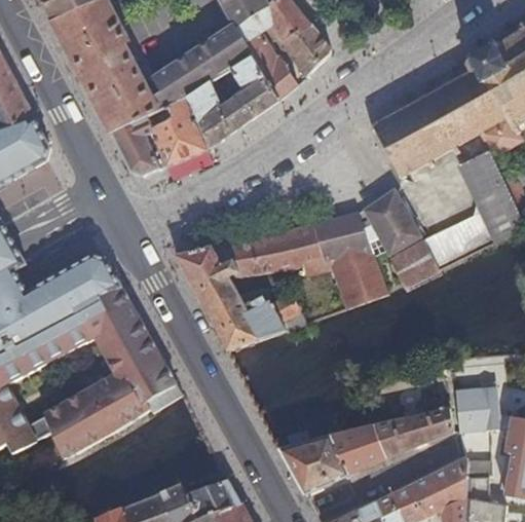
[(207,82),(215,76),(252,50),(238,28),(150,89),(133,56),(136,54),(138,51),(138,47),(135,41),(126,44),(124,39),(128,35),(109,0),(42,0),(52,17),(81,72),(111,129),(147,114),(167,105),(183,99),(185,97),(207,82)]
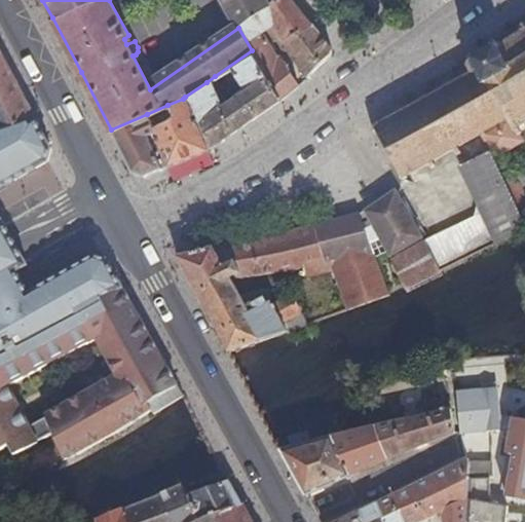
[(222,0),(238,28),(275,3),(273,0),(222,0)]
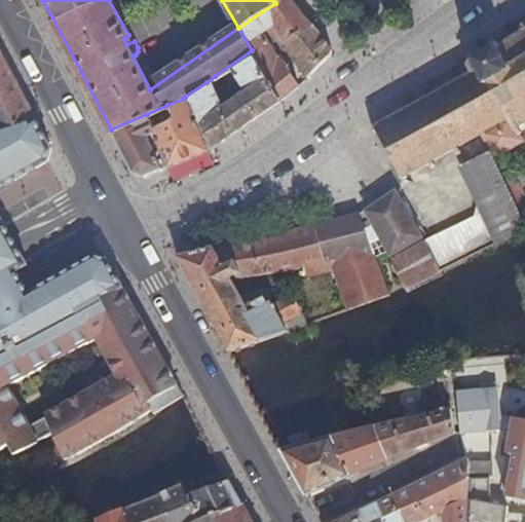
[(266,25),(274,35),(286,47),(313,23),(301,9),(293,0),(279,0),(275,3),(238,28),(252,50),(263,42),(257,33),(266,25)]
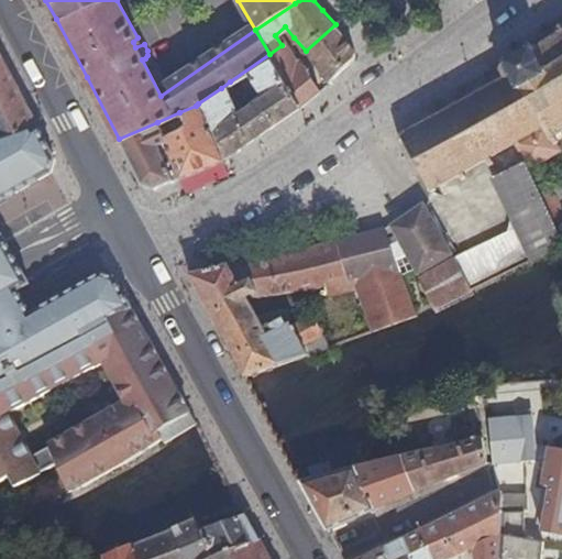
[(561,25),(560,23),(555,25),(559,30),(532,45),(529,41),(525,43),(527,47),(510,56),(508,53),(504,55),(506,58),(497,65),(503,75),(481,87),(478,83),(474,85),(476,89),(456,101),(454,97),(449,100),(451,103),(430,116),(428,112),(422,114),(425,119),(401,132),(398,129),(395,131),(396,133),(396,134),(394,134),(395,138),(397,139),(400,139),(422,181),(419,183),(422,186),(427,184),(430,190),(436,187),(434,185),(458,172),(461,175),(466,172),(464,168),(484,156),(488,163),(494,161),(491,153),(514,140),(521,156),(532,150),(537,157),(549,151),(546,143),(555,138),(552,131),(561,124),(561,25)]
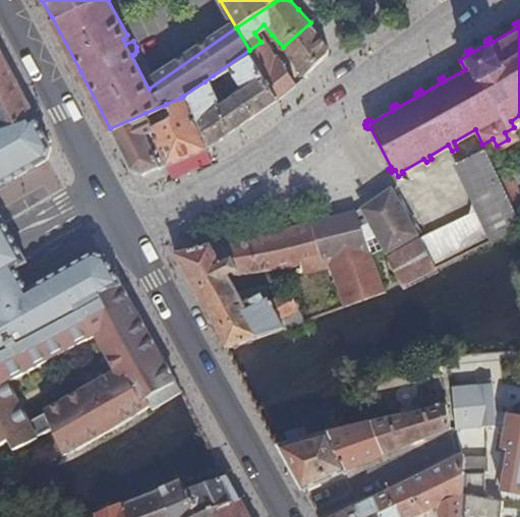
[(310,22),(283,47),(306,72),(319,62),(335,49),(310,22)]
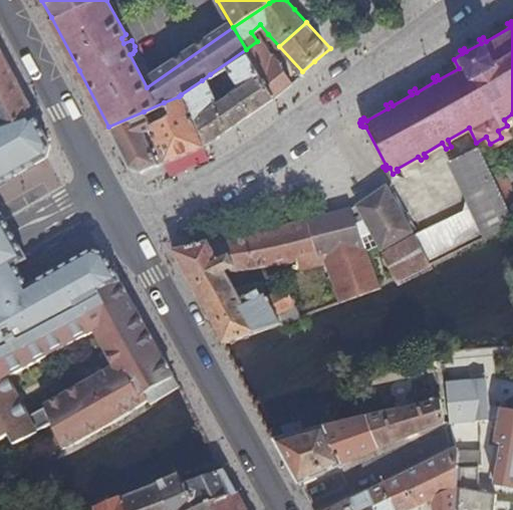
[(251,32),(257,41),(263,37),(268,34),(260,24),(251,32)]
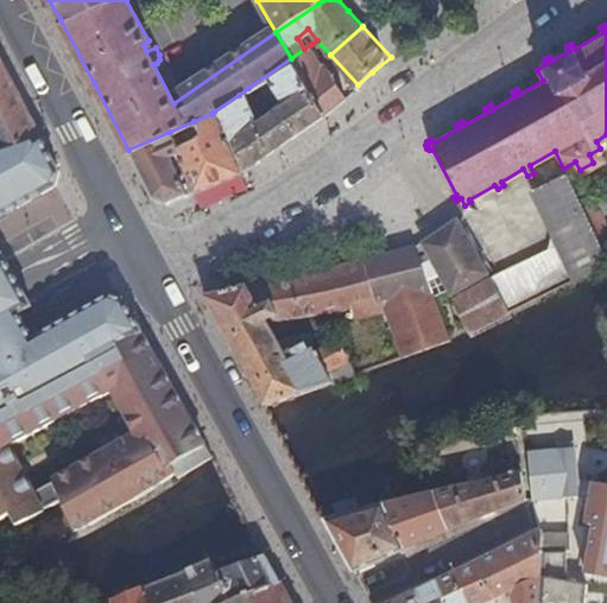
[(323,58),(330,55),(317,40),(311,44),(323,58)]
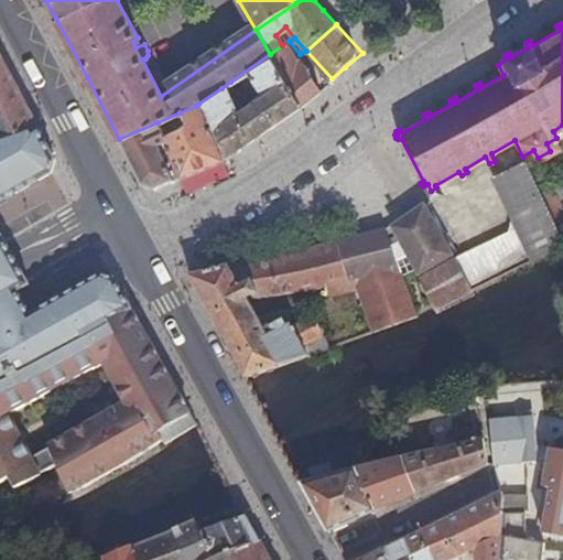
[(290,55),(282,45),(270,54),(300,106),(310,97),(323,86),(303,61),(290,55)]
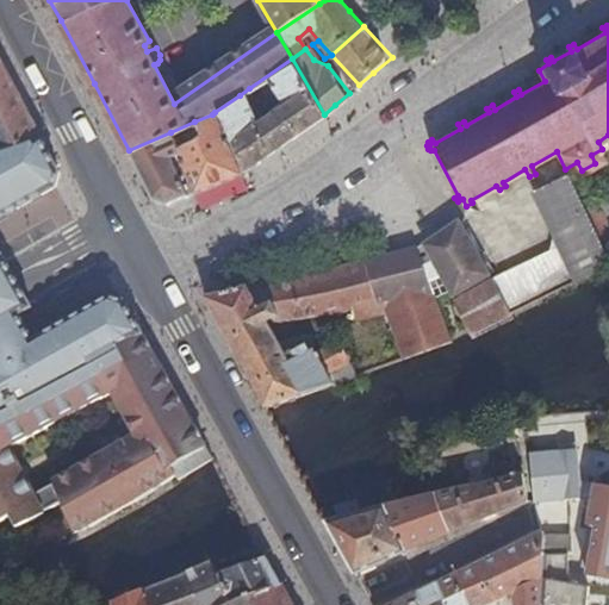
[(324,114),(292,58),(249,88),(255,98),(269,88),(281,107),(260,116),(263,120),(253,128),(240,95),(215,112),(248,168),(281,144),(324,114)]
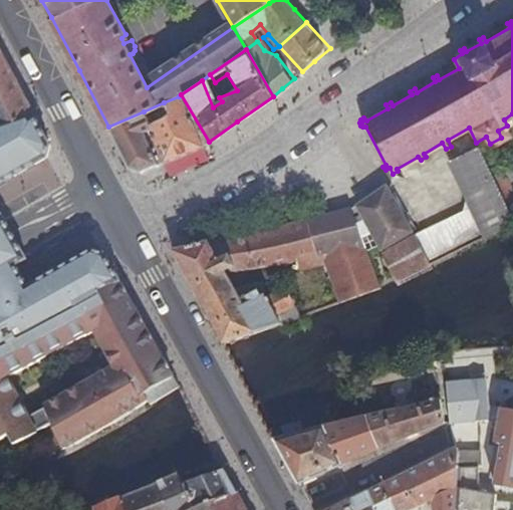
[(0,129),(34,114),(0,50),(0,129)]
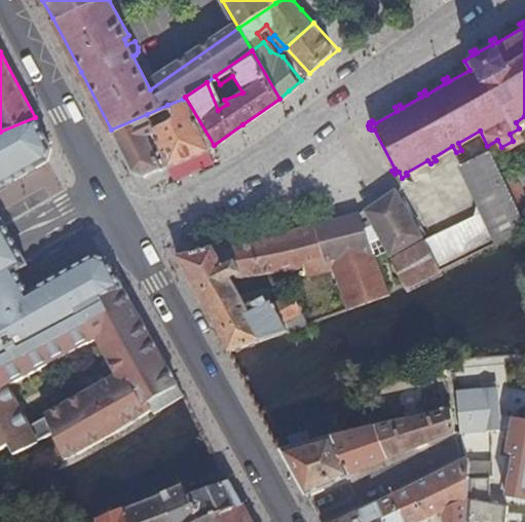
[(153,128),(156,134),(170,162),(188,155),(211,147),(183,99),(167,105),(174,116),(152,125),(153,128)]
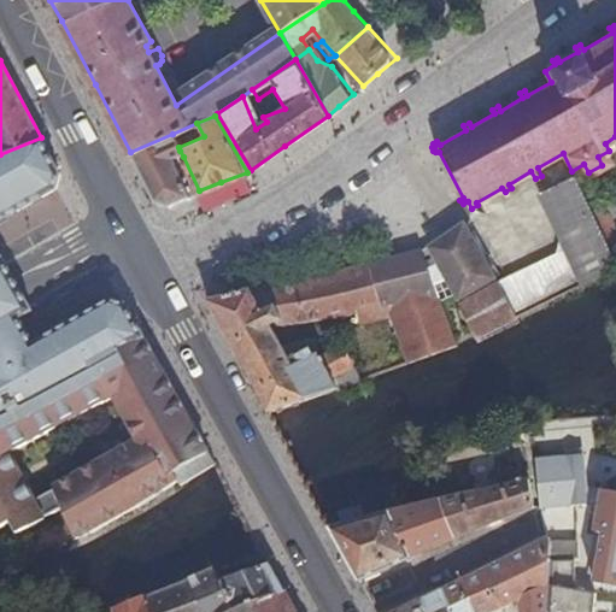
[(179,147),(172,134),(130,152),(141,172),(154,198),(162,200),(169,202),(192,193),(175,160),(172,154),(180,151),(179,147)]
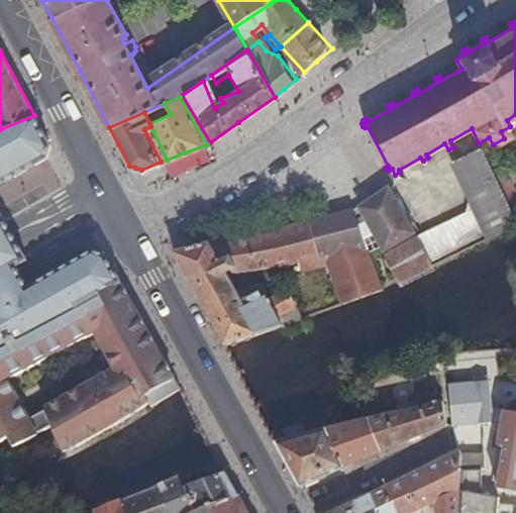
[(0,180),(45,157),(49,144),(42,130),(34,115),(0,129),(0,180)]
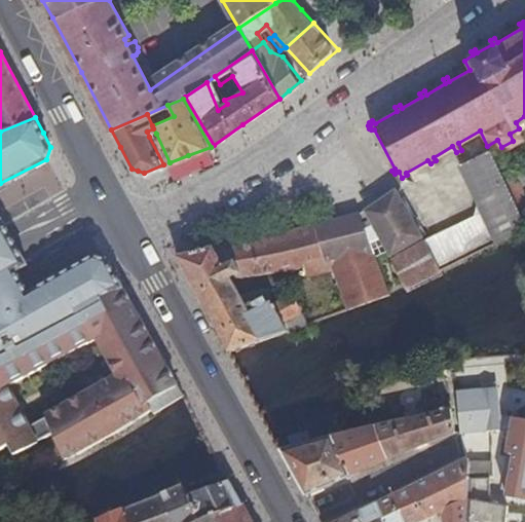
[(406,284),(524,226),(524,220),(491,153),(488,147),(484,150),(474,156),(463,160),(485,209),(390,255),(401,274),(406,284)]
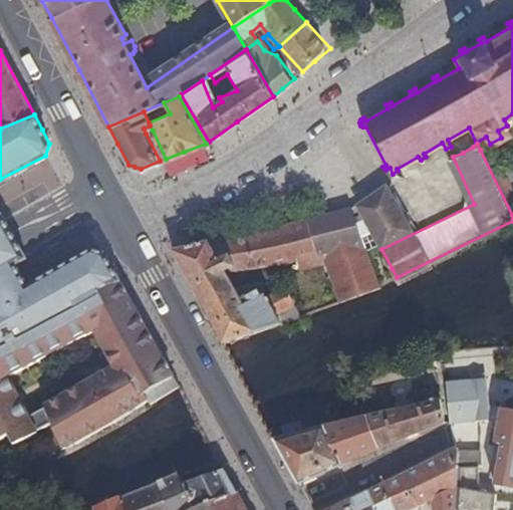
[(487,147),(480,150),(512,215),(512,214),(512,187),(510,181),(512,179),(512,167),(505,171),(495,151),(491,153),(487,147)]
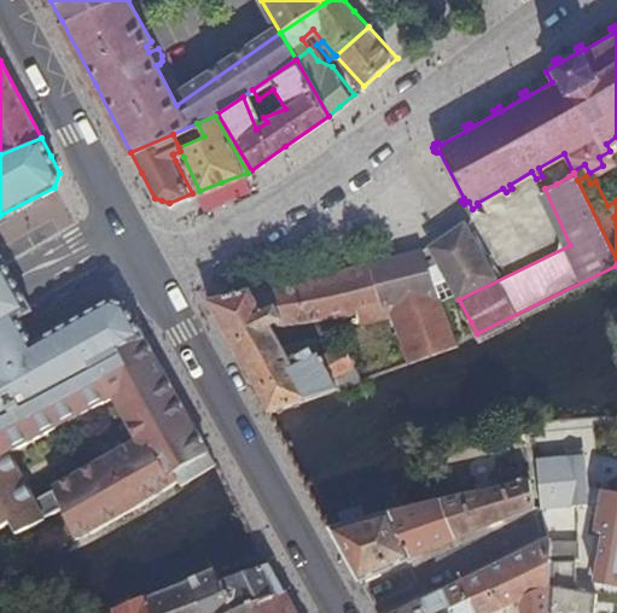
[(494,275),(463,222),(441,234),(428,243),(455,295),(494,275)]
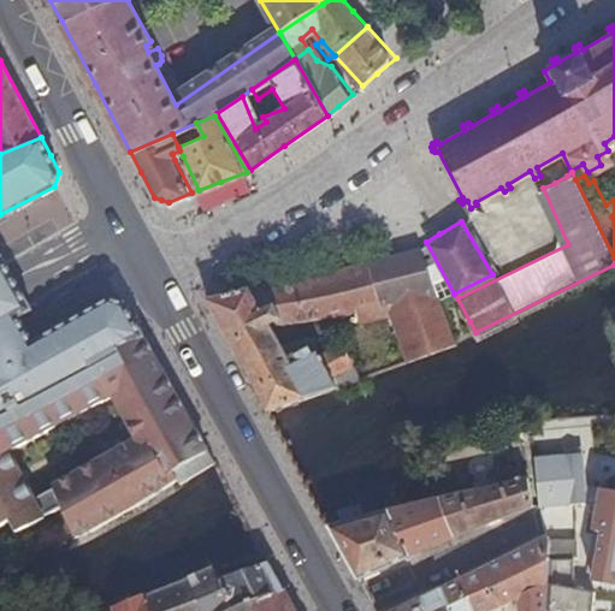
[(230,289),(210,295),(236,348),(237,348),(268,410),(356,378),(350,366),(354,359),(346,343),(339,340),(319,349),(315,332),(282,339),(271,322),(352,304),(355,319),(389,310),(408,359),(454,342),(450,330),(420,247),(389,254),(313,270),(249,283),(230,289)]
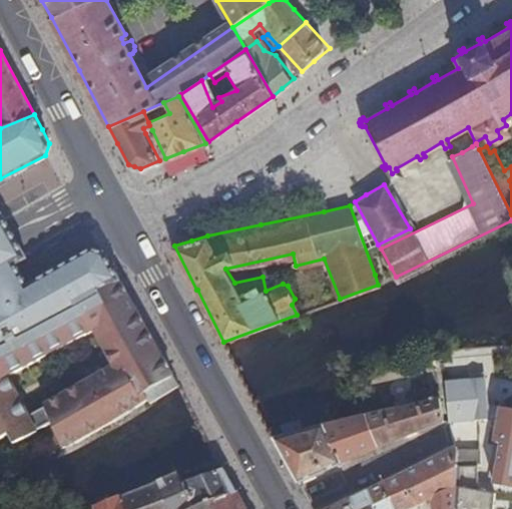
[(0,295),(6,292),(21,284),(10,262),(21,256),(9,232),(0,214),(0,295)]
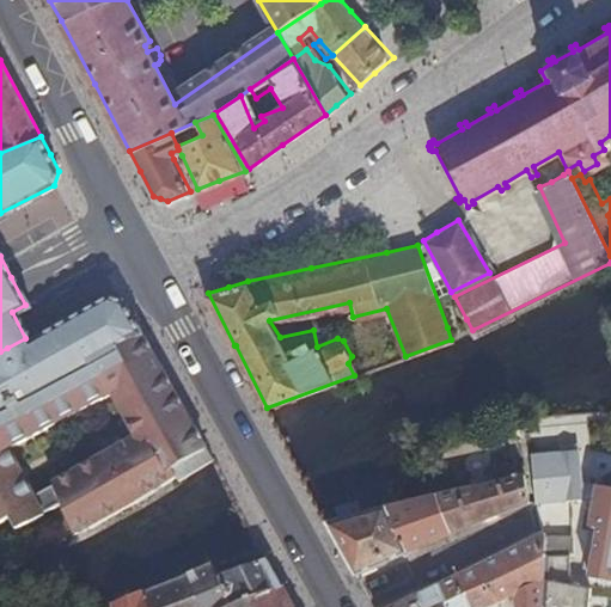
[(0,412),(93,359),(145,337),(134,318),(124,299),(110,294),(25,338),(7,348),(0,351),(0,412)]
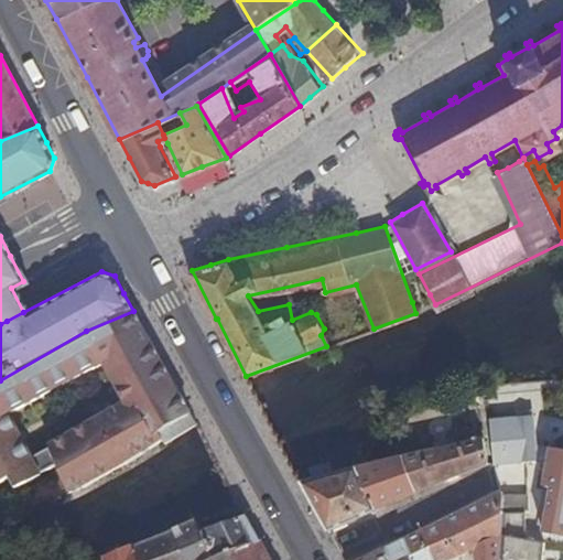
[(430,294),(412,302),(415,313),(435,304),(430,294)]
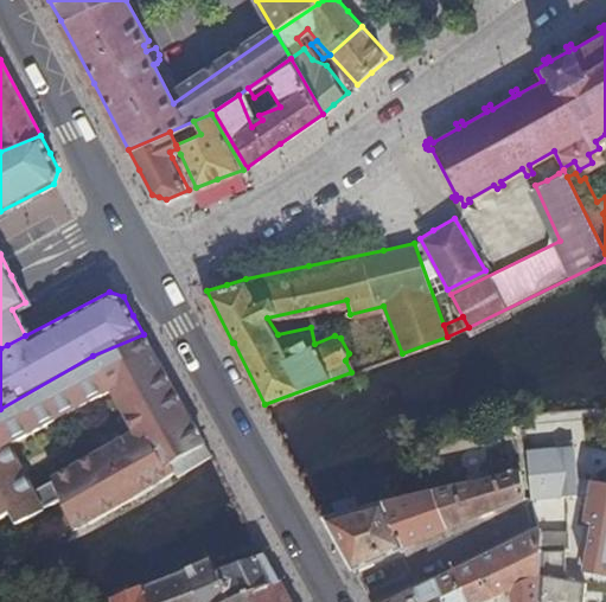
[(211,453),(173,388),(144,334),(93,356),(0,409),(0,517),(17,508),(24,520),(61,499),(75,527),(173,469),(176,473),(186,467),(211,453)]
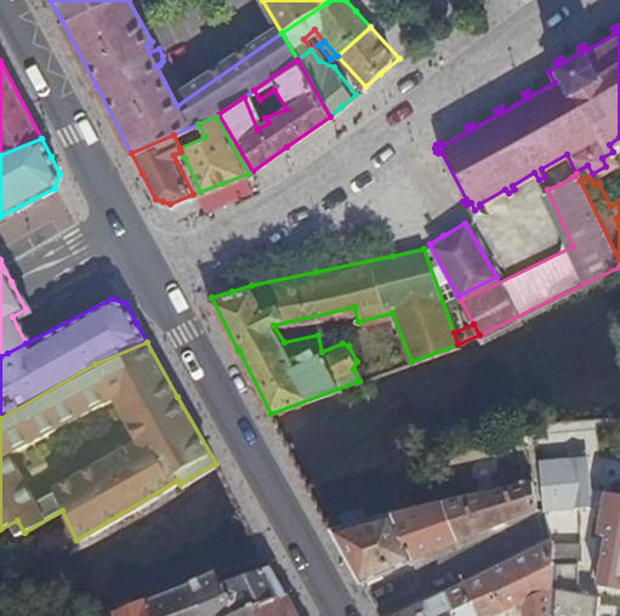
[(536,462),(541,512),(590,507),(585,456),(536,462)]
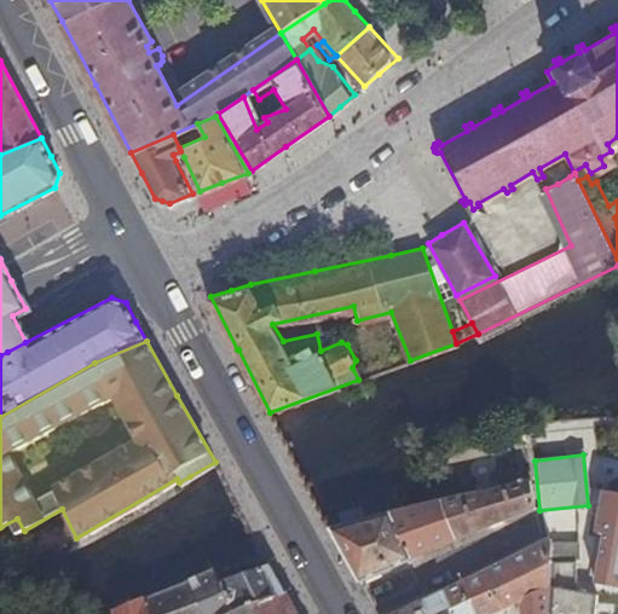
[(440,507),(458,538),(504,519),(532,507),(526,480),(438,499),(440,507)]
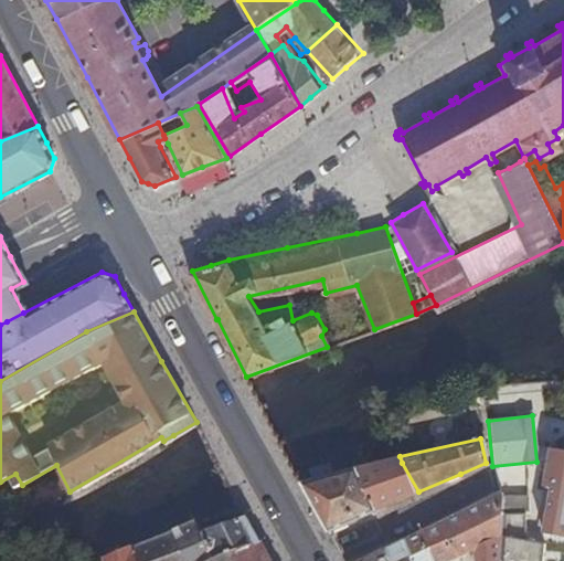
[(563,447),(554,446),(553,452),(546,485),(555,486),(546,531),(563,533),(563,447)]
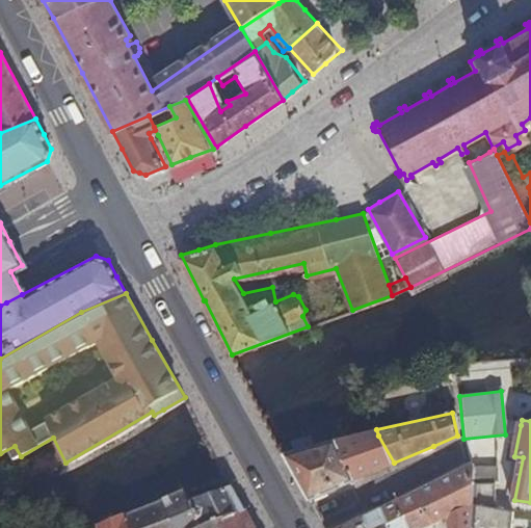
[(376,429),(332,439),(352,480),(378,469),(394,463),(378,436),(376,429)]
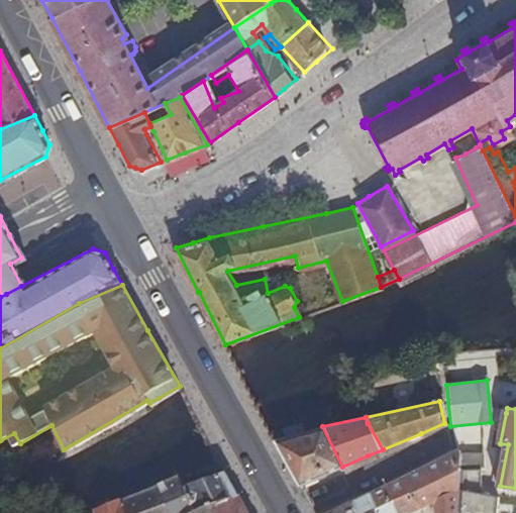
[(299,486),(342,467),(322,426),(274,437),(284,456),(299,486)]
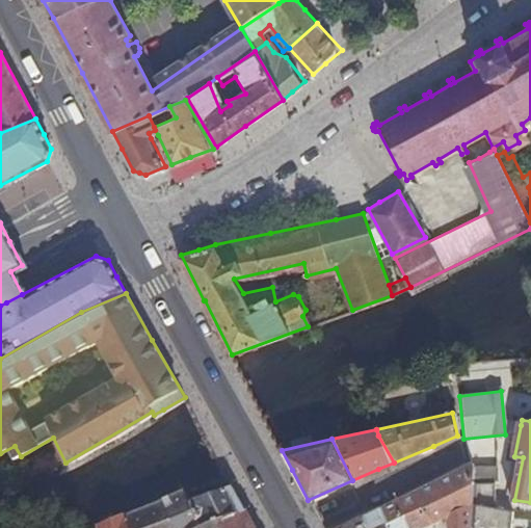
[(468,527),(469,502),(470,477),(471,462),(334,527),(468,527)]
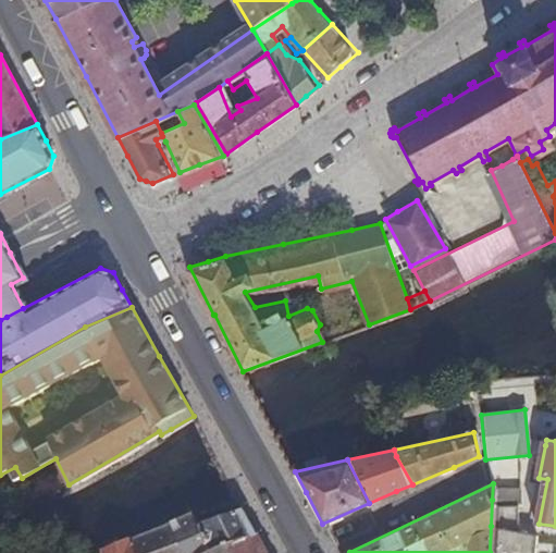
[(517,484),(493,483),(492,500),(516,501),(517,484)]
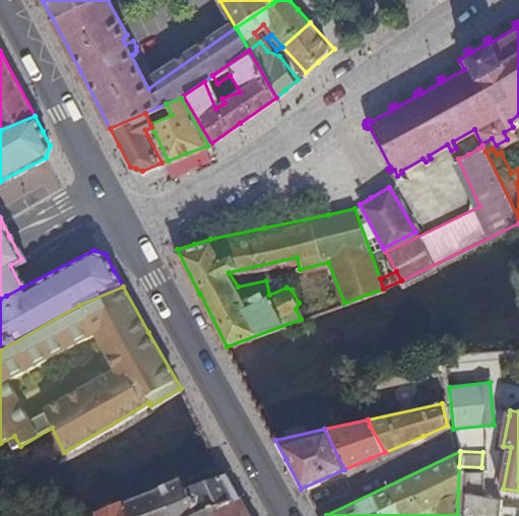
[(179,477),(99,511),(99,515),(249,515),(229,480),(224,472),(184,488),(179,477)]
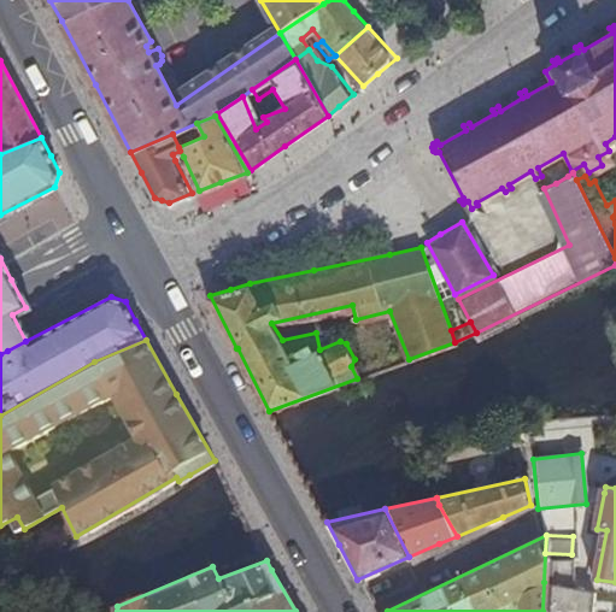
[(588,611),(592,593),(544,582),(543,611),(588,611)]
